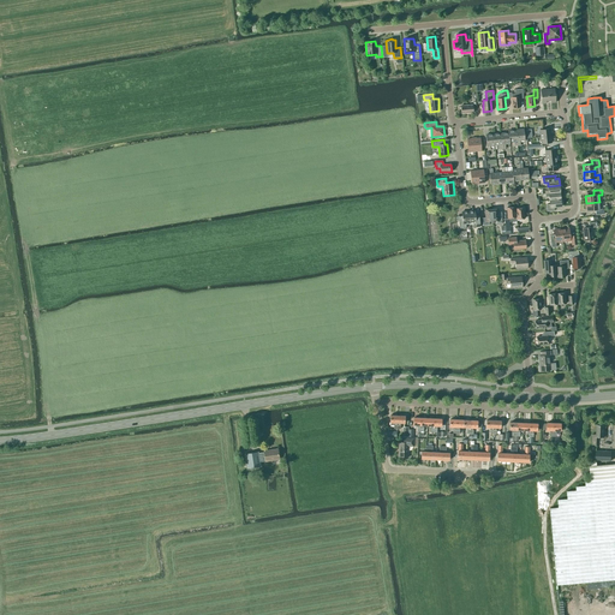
[(554,208),(561,207),(561,199),(549,201),(550,204),(547,204),(547,212),(554,210),(554,208)]
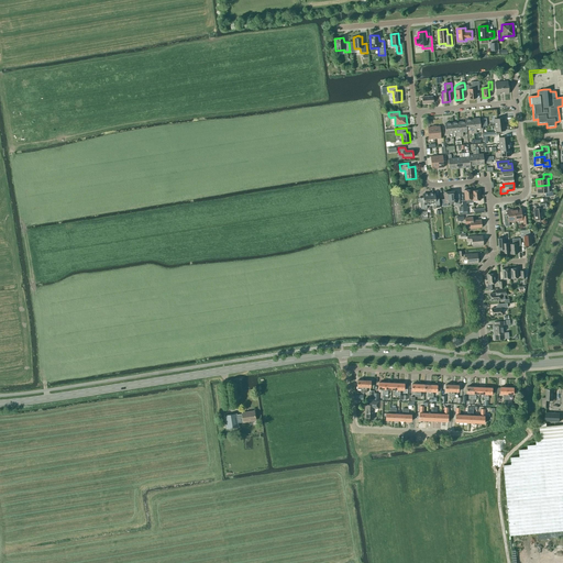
[(549,191),(549,185),(537,186),(537,192),(545,192),(545,197),(553,196),(553,191),(549,191)]
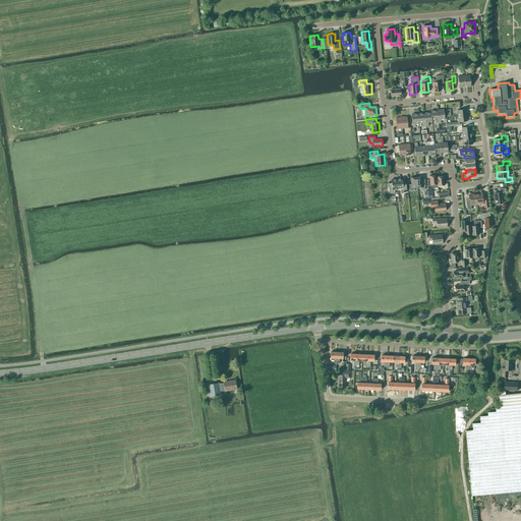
[(414,190),(414,188),(417,187),(416,177),(411,178),(412,184),(409,184),(409,191),(414,190)]
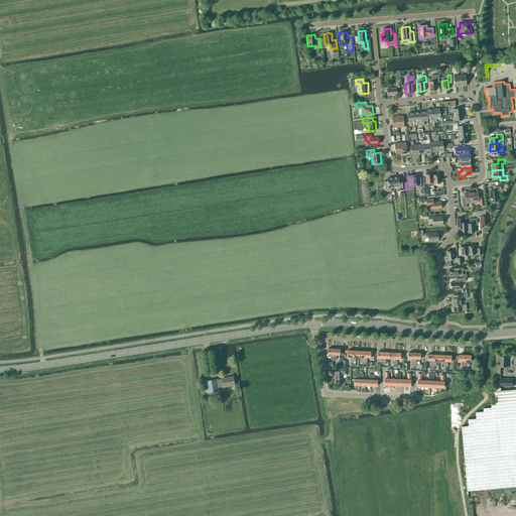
[(418,181),(417,175),(412,175),(413,185),(416,185),(416,188),(421,187),(421,181),(418,181)]
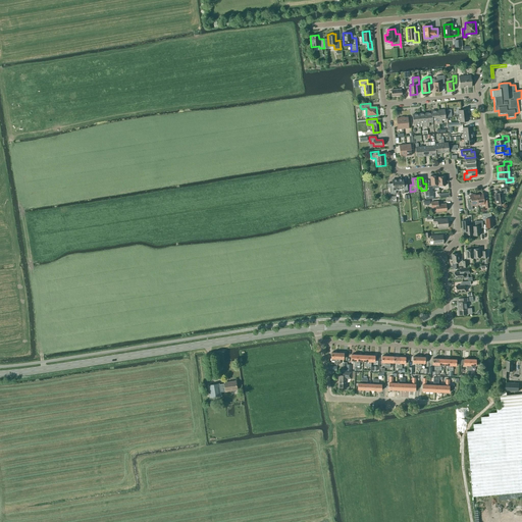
[(403,178),(398,179),(399,190),(402,190),(402,193),(407,193),(406,181),(403,181),(403,178)]
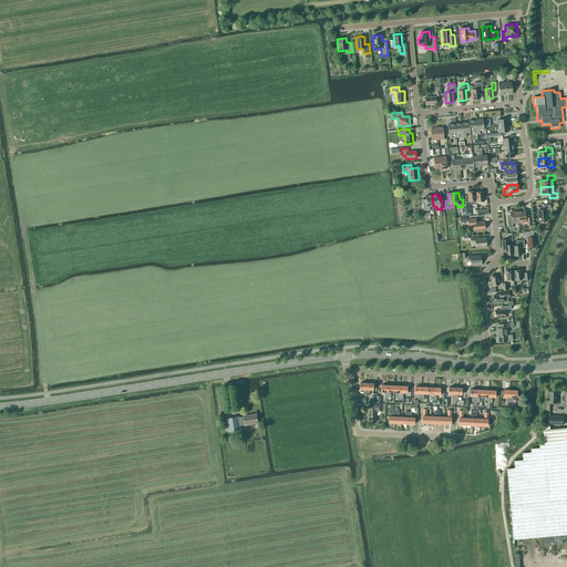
[(430,206),(433,206),(432,195),(425,196),(426,204),(423,204),(423,210),(430,210),(430,206)]
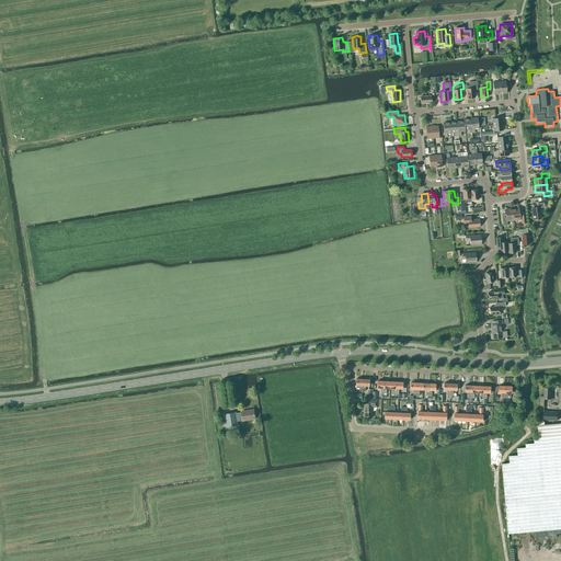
[(531,208),(534,219),(541,218),(540,207),(545,207),(544,203),(537,204),(538,207),(531,208)]
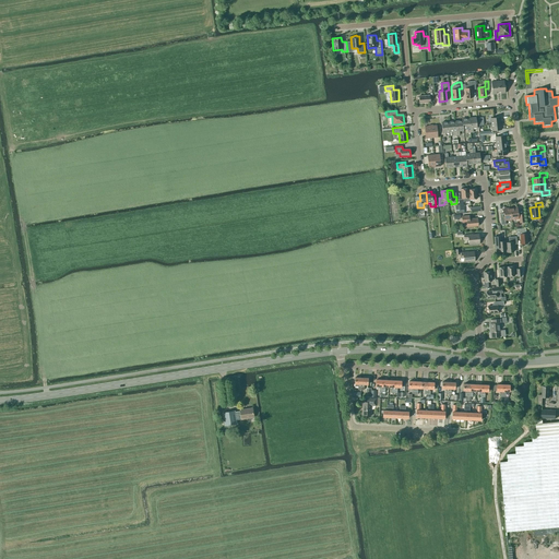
[(506,221),(512,219),(510,207),(503,209),(504,216),(500,217),(501,225),(506,225),(506,221)]
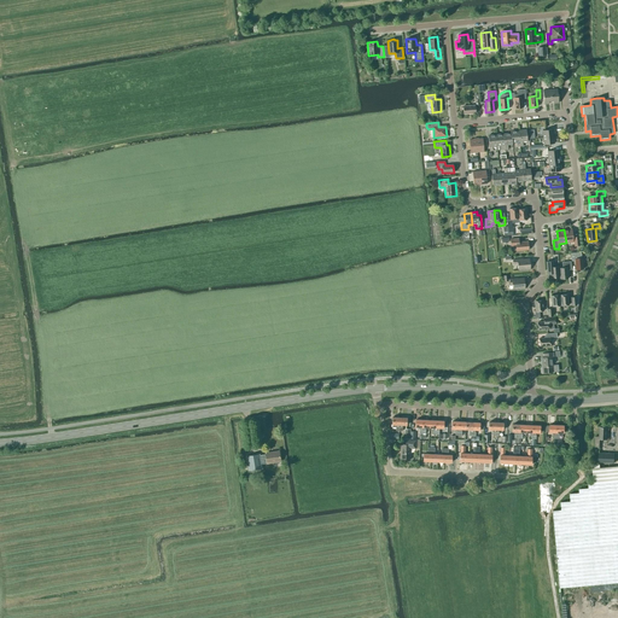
[(571,229),(564,229),(566,243),(575,242),(575,246),(579,246),(578,237),(572,238),(571,229)]
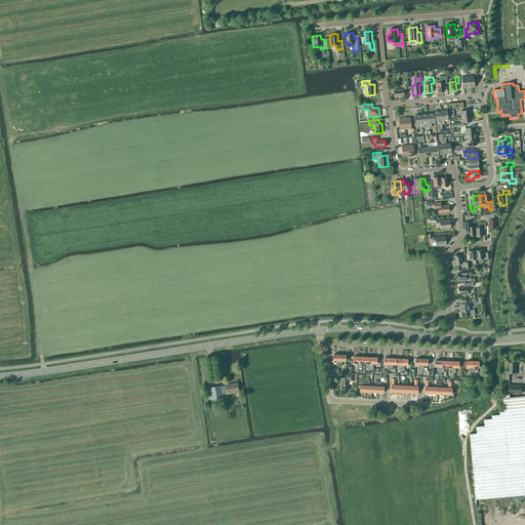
[(438,209),(439,213),(449,212),(448,205),(441,206),(440,203),(434,203),(434,209),(438,209)]
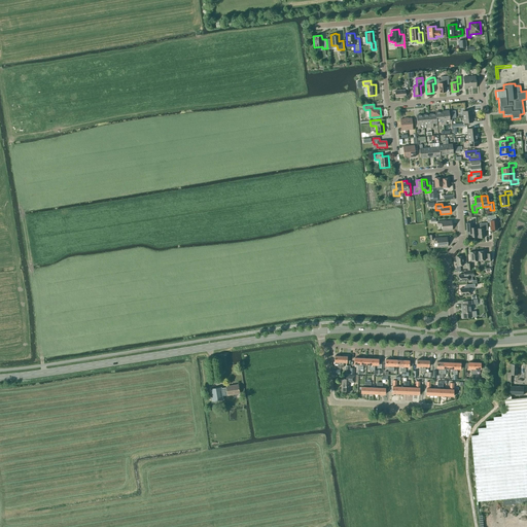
[(490,222),(491,230),(497,230),(496,220),(495,215),(487,216),(487,222),(490,222)]
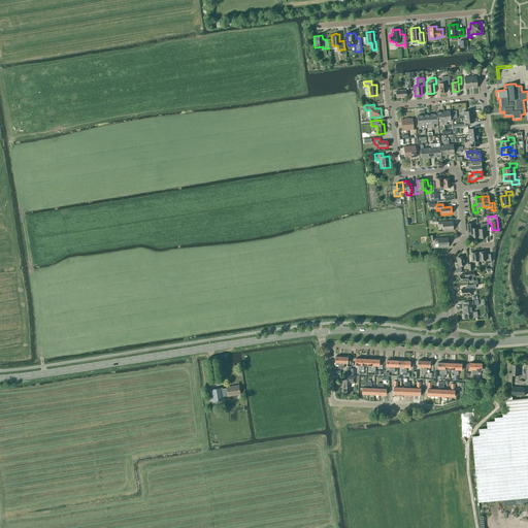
[(442,225),(442,231),(453,230),(453,221),(444,222),(438,222),(438,226),(442,225)]
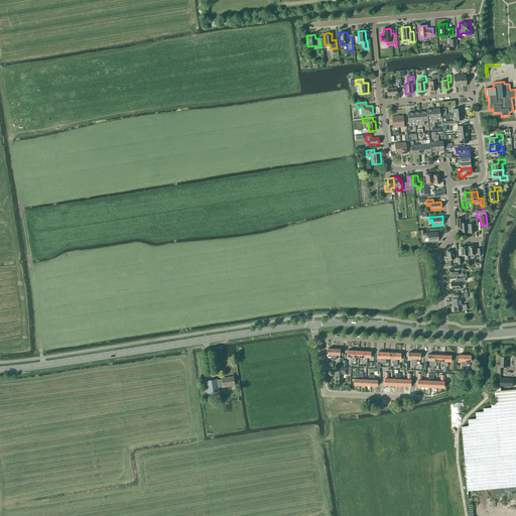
[(457,219),(458,229),(460,229),(461,232),(467,232),(466,223),(463,223),(462,218),(457,219)]
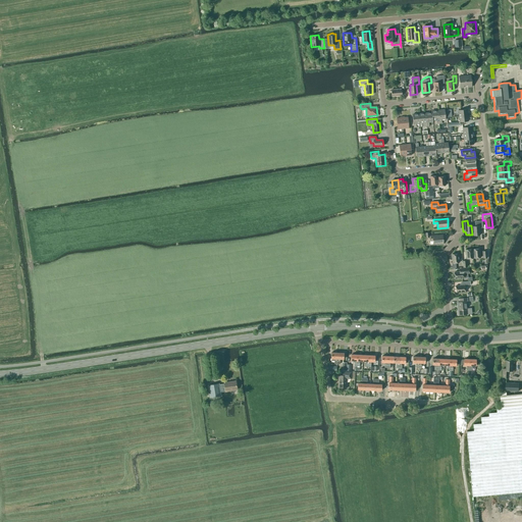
[(481,221),(475,221),(475,226),(472,226),(473,236),(480,235),(479,228),(482,227),(481,221)]
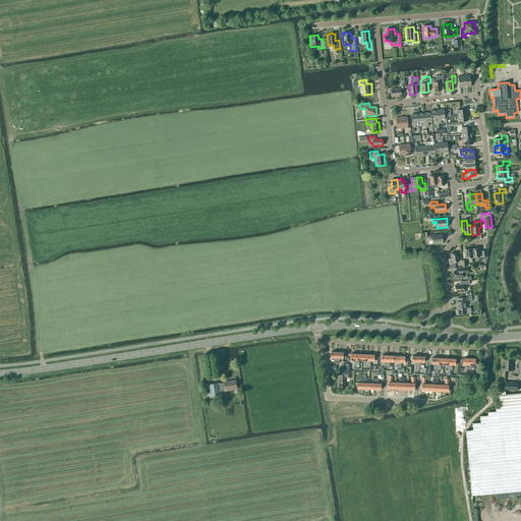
[(431,240),(432,244),(443,243),(442,234),(435,235),(429,235),(429,240),(431,240)]
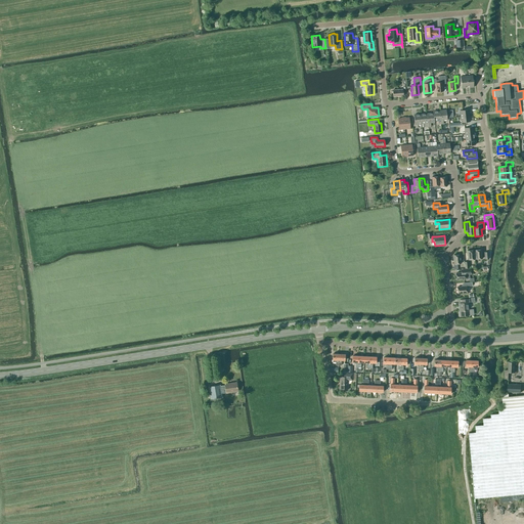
[(471,269),(463,269),(463,272),(455,273),(456,280),(466,279),(466,278),(469,278),(470,278),(469,273),(471,273),(471,269)]
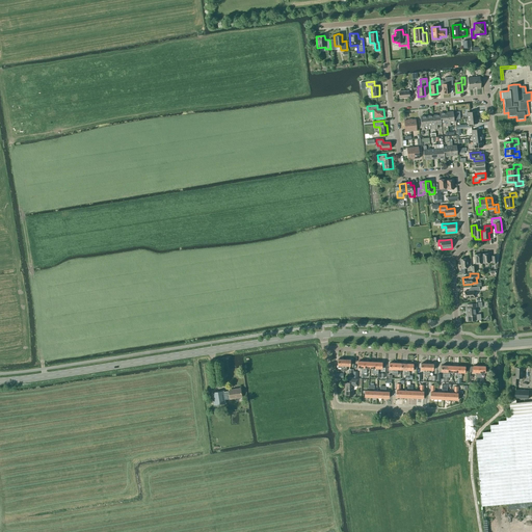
[(474,297),(474,291),(479,290),(479,287),(471,287),(471,291),(464,291),(464,298),(474,297)]
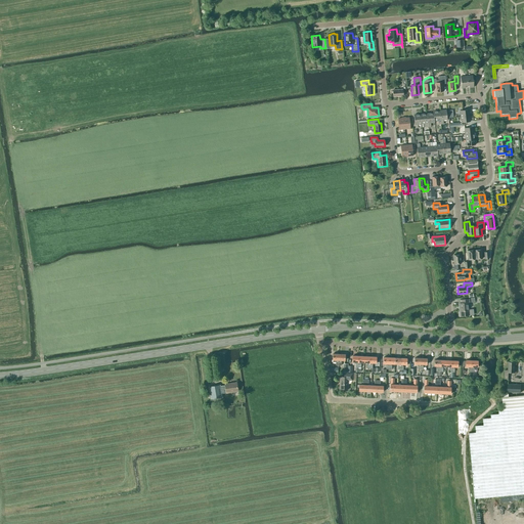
[(473,315),(472,310),(469,310),(468,304),(470,304),(469,299),(460,300),(462,300),(462,303),(460,303),(461,309),(460,309),(460,316),(473,315)]
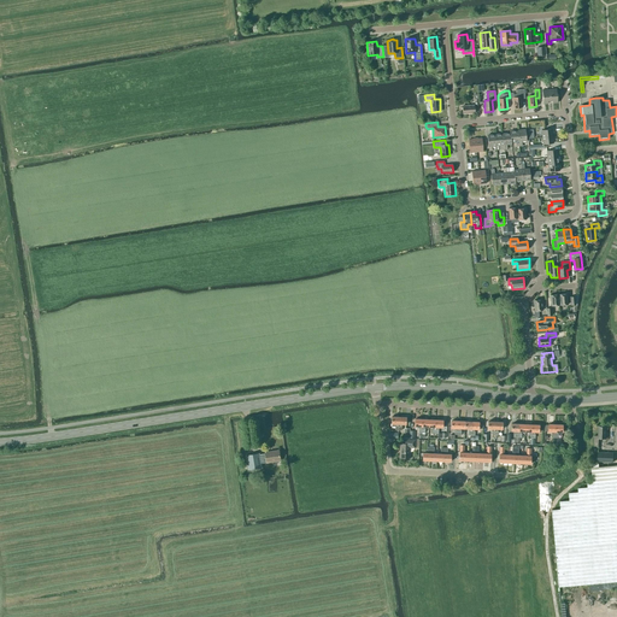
[(599,439),(606,439),(606,427),(599,427),(599,436),(594,435),(593,446),(598,446),(599,439)]
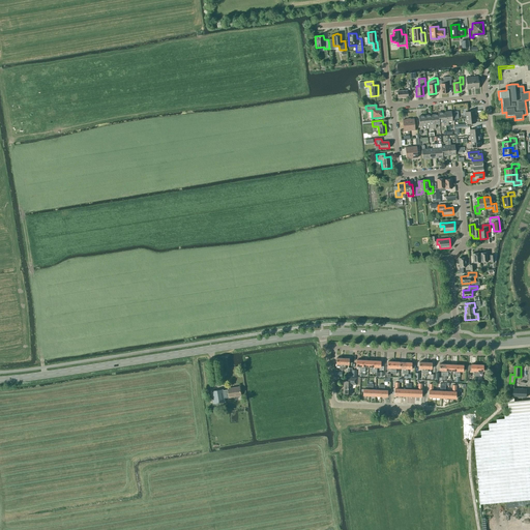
[(352,384),(356,385),(356,378),(348,378),(348,381),(344,381),(344,393),(351,393),(352,384)]
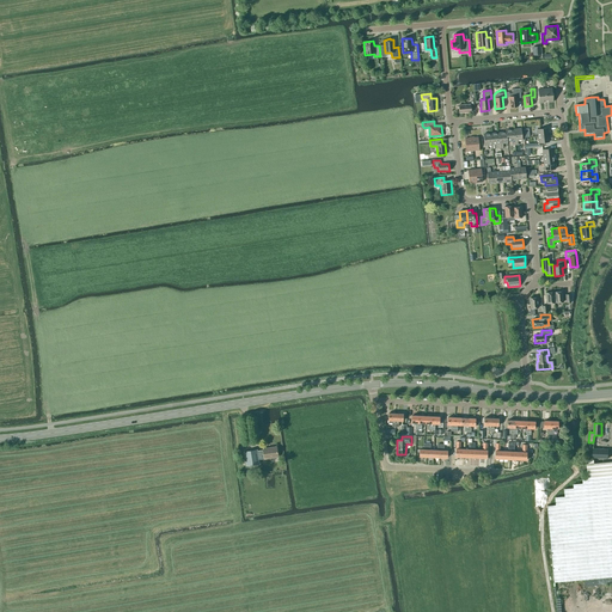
[(259,464),(258,460),(277,457),(276,447),(263,448),(263,452),(257,452),(257,450),(244,452),(246,466),(259,464)]
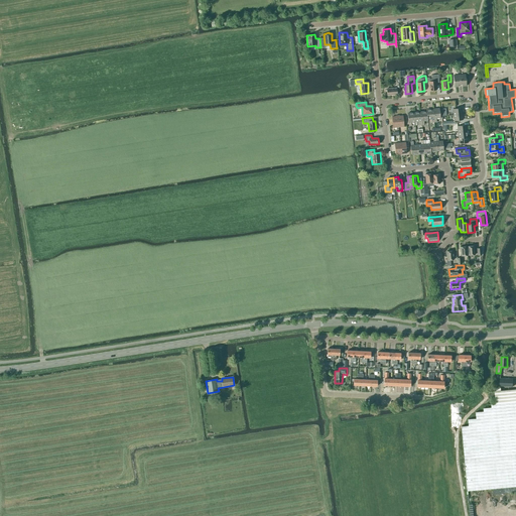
[(500,386),(513,386),(513,378),(500,378),(500,386)]
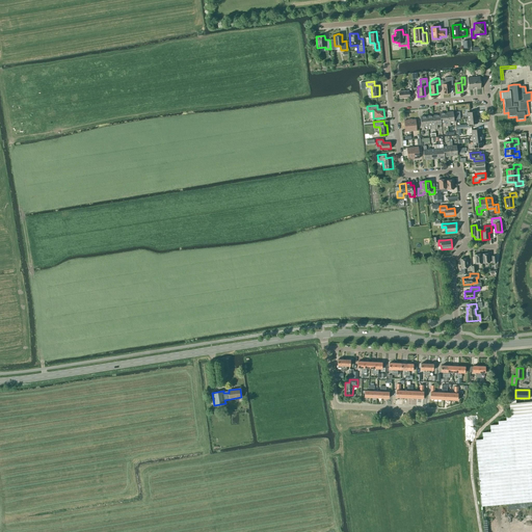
[(476,440),(482,506),(531,501),(531,401),(503,404),(504,410),(510,410),(511,417),(507,417),(507,420),(499,421),(499,424),(490,425),(491,431),(483,432),(484,439),(476,440)]
